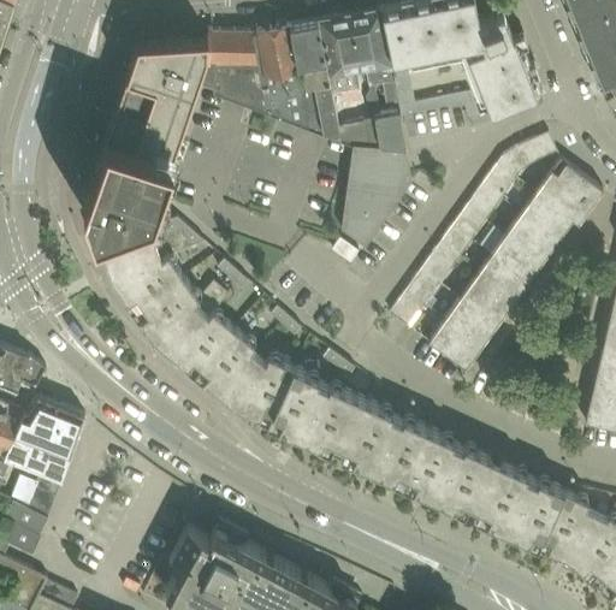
[(0,0),(0,40),(13,0),(0,0)]
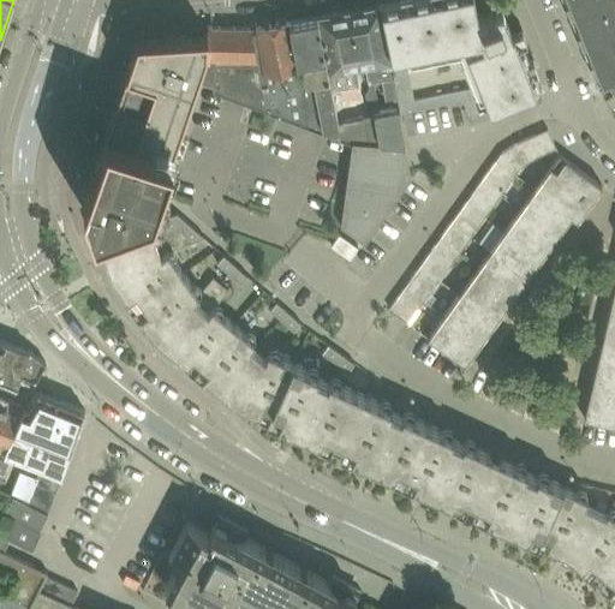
[(542,94),(521,45),(518,46),(514,36),(513,37),(503,15),(478,21),(473,0),(423,0),(381,9),(394,75),(392,76),(398,103),(399,113),(400,118),(463,105),(470,121),(479,118),(470,93),(416,103),(411,65),(461,54),(481,100),(484,99),(490,113),(542,94)]
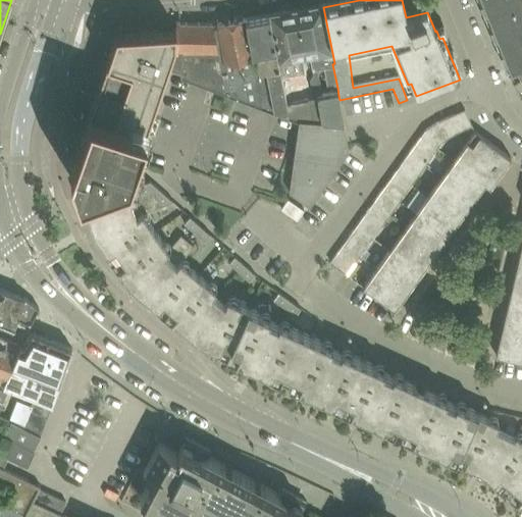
[(521,0),(479,0),(509,72),(518,69),(521,74),(521,73),(521,0)]
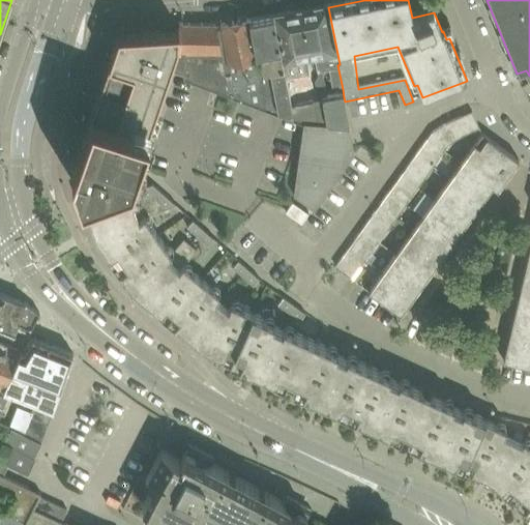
[(343,89),(337,65),(340,64),(328,7),(301,12),(310,60),(313,59),(317,80),(322,79),(321,74),(328,73),(332,91),(343,89)]
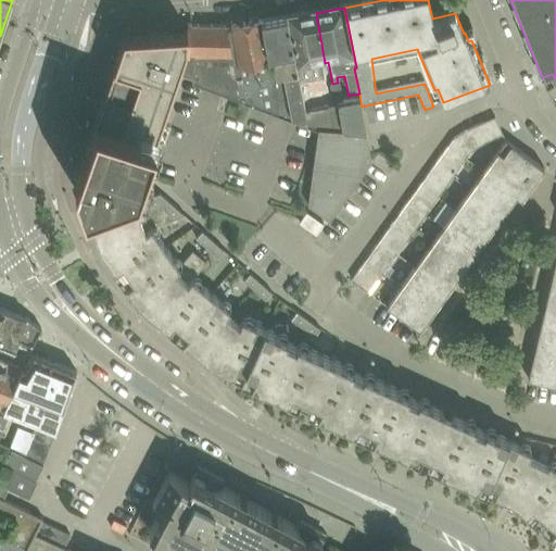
[(323,79),(319,64),(325,63),(316,13),(287,19),(300,84),(323,79)]
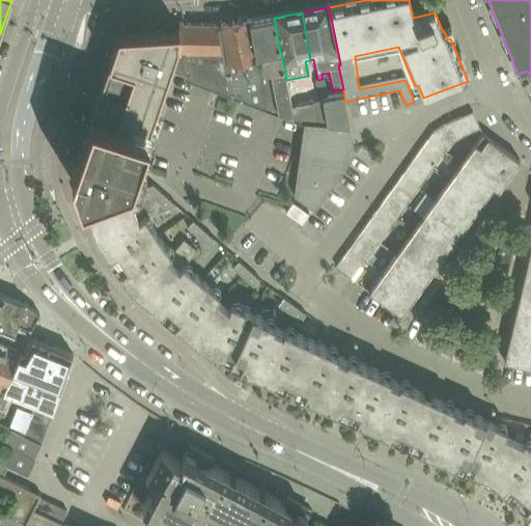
[(286,80),(274,18),(250,23),(255,52),(267,113),(295,125),(286,80)]
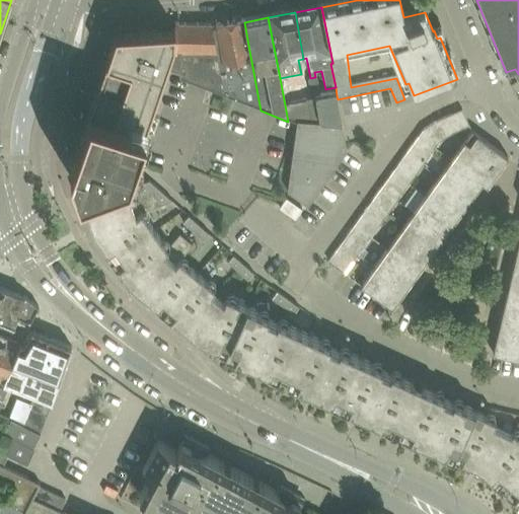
[(249,51),(244,22),(216,26),(212,26),(216,54),(224,97),(261,111),(249,51)]
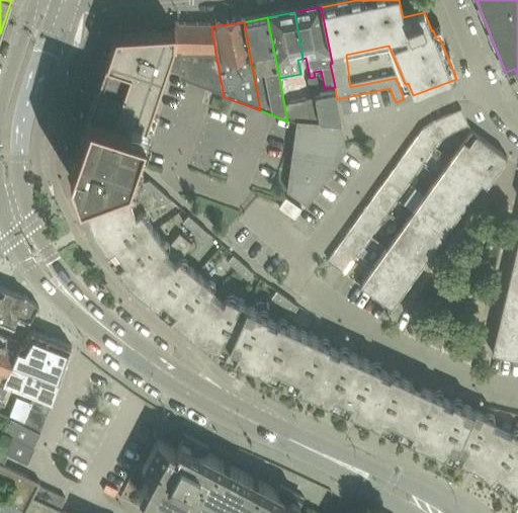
[(216,54),(211,26),(194,26),(177,26),(177,27),(176,32),(175,51),(182,51),(180,76),(180,81),(224,97),(216,54)]
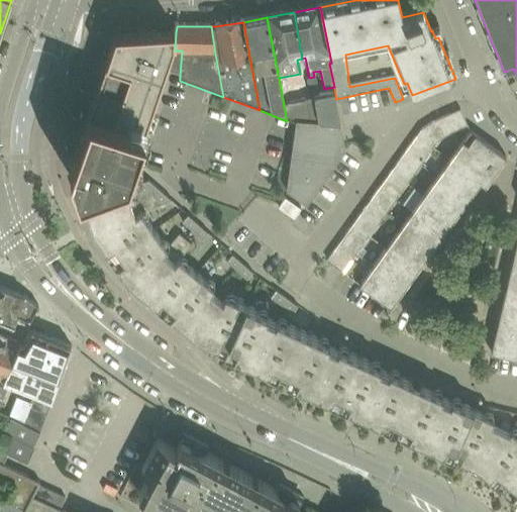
[(129,178),(166,71),(174,46),(175,32),(172,32),(152,33),(115,36),(81,140),(74,158),(70,171),(80,196),(128,178),(129,178)]
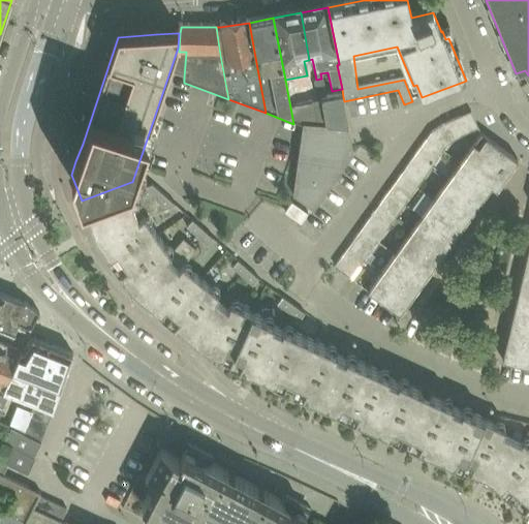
[(312,103),(307,75),(285,80),(293,124),(303,127),(304,124),(325,126),(321,101),(317,102),(312,103)]
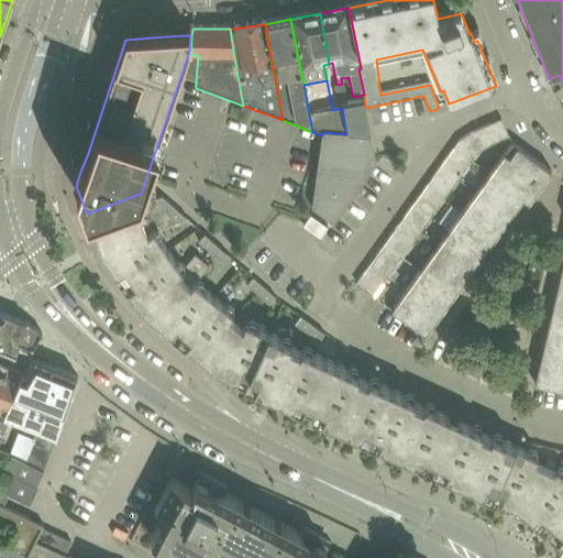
[(344,91),(335,93),(338,109),(342,108),(346,134),(371,137),(366,108),(365,104),(348,107),(344,91)]
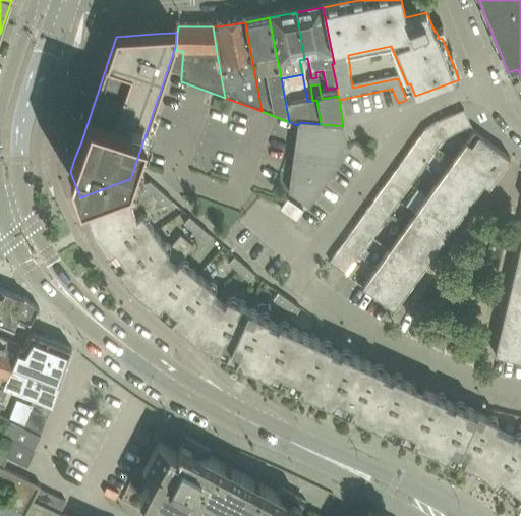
[(454,118),(446,121),(453,137),(455,136),(461,134),(454,118)]
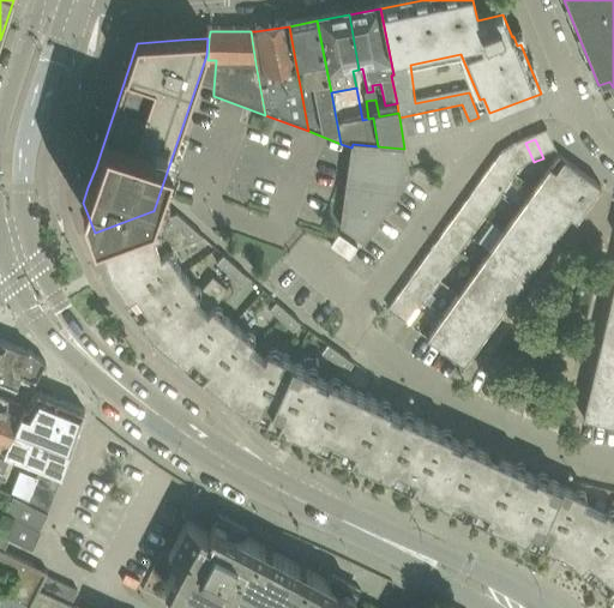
[(408,173),(404,149),(378,146),(353,144),(351,148),(341,229),(365,246),(410,182),(408,173)]
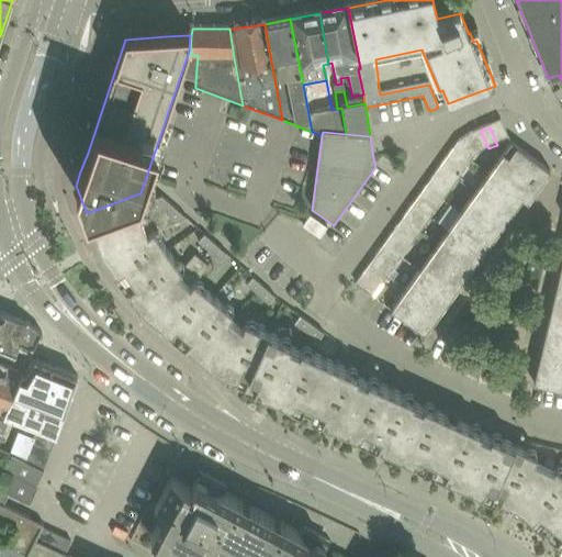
[(458,144),(453,152),(471,164),(476,157),(458,144)]
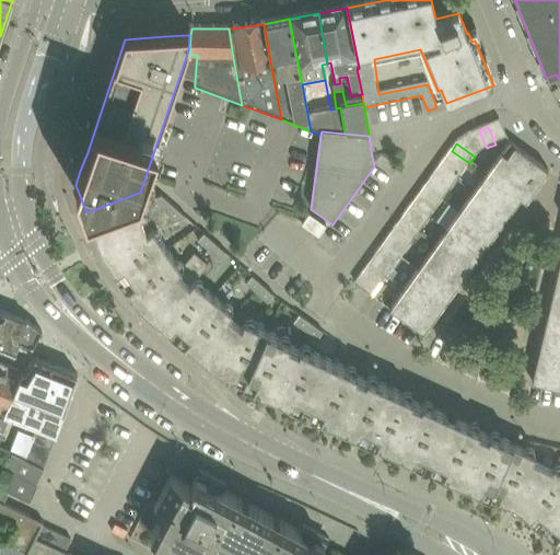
[(548,173),(510,145),(487,176),(521,200),(526,205),(548,173)]
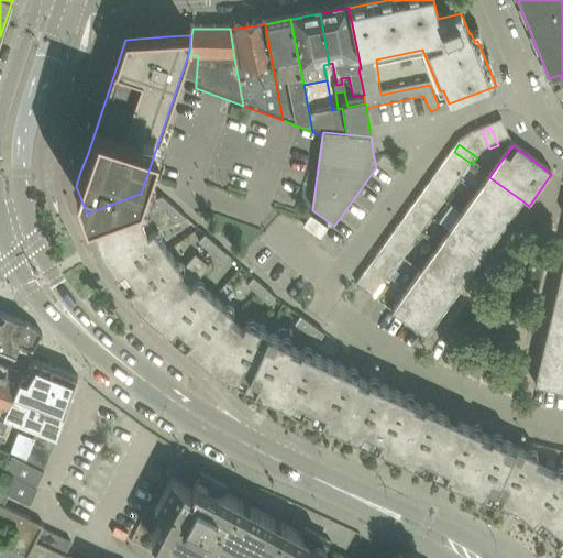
[(454,152),(449,159),(466,172),(472,164),(454,152)]
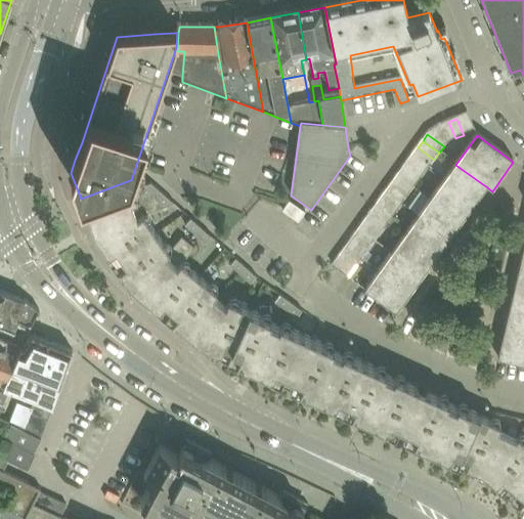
[(474,206),(487,187),(455,165),(442,183),(474,206)]
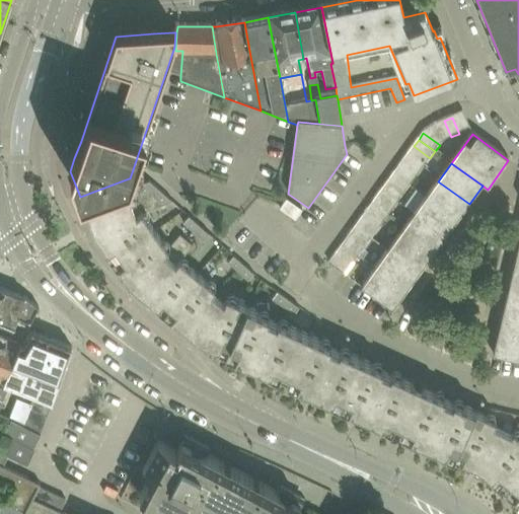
[(397,169),(392,175),(409,188),(414,180),(397,169)]
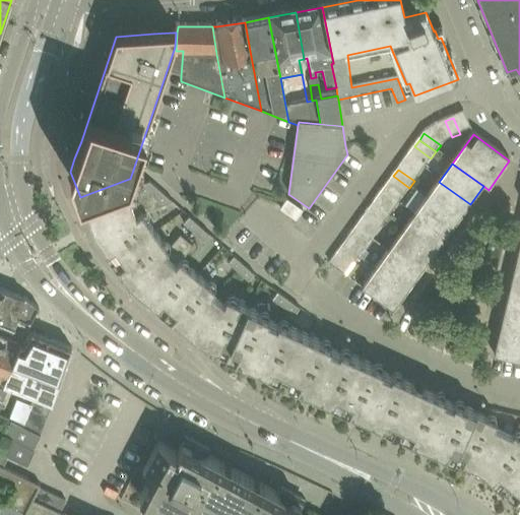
[(393,176),(389,183),(405,194),(409,188),(393,176)]
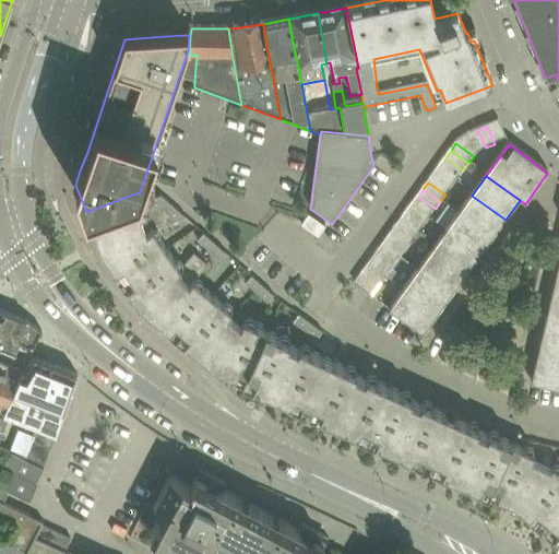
[(487,438),(478,434),(479,431),(459,422),(455,420),(445,415),(442,413),(421,404),(420,408),(411,403),(413,400),(389,390),(367,379),(365,382),(356,378),(357,375),(299,349),(298,352),(288,348),(290,344),(245,323),(241,330),(228,319),(233,314),(194,283),(209,267),(194,256),(181,271),(153,232),(173,225),(166,209),(146,215),(139,192),(86,212),(90,222),(102,252),(105,260),(117,277),(123,271),(135,286),(128,292),(140,308),(145,314),(170,336),(176,328),(190,340),(185,348),(211,368),(217,373),(223,375),(236,380),(239,373),(257,380),(253,389),(290,405),(295,398),(323,411),(320,419),(357,436),(361,428),(379,436),(376,444),(388,450),(413,461),(414,460),(416,454),(426,458),(436,462),(445,467),(442,473),(442,474),(467,486),(479,492),(484,484),(501,492),(498,499),(511,506),(518,510),(530,520),(535,514),(558,532),(558,534),(555,541),(558,544),(558,472),(554,468),(550,471),(532,462),(534,456),(509,444),(489,435),(487,438)]
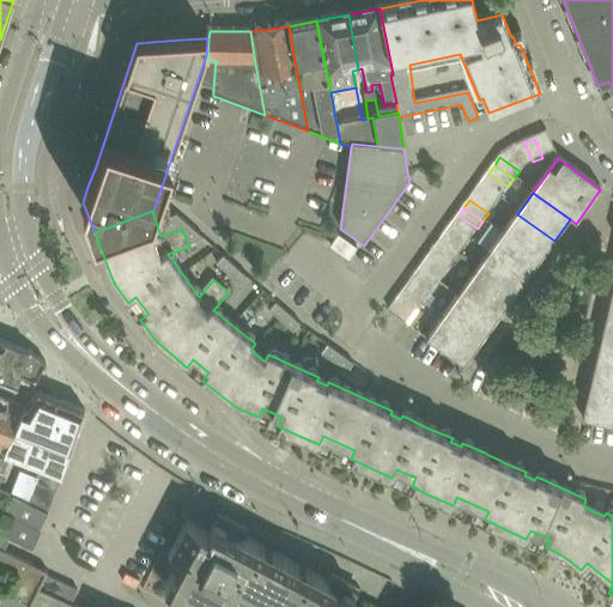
[(540,262),(554,241),(517,214),(503,235),(540,262)]
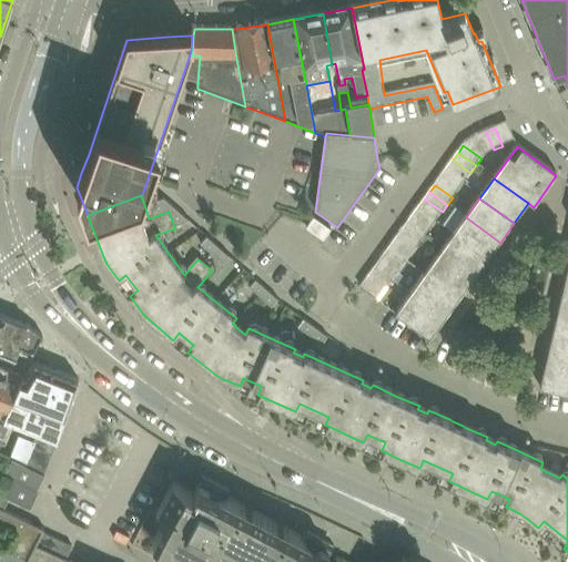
[(169,212),(173,210),(164,201),(145,208),(149,218),(169,212)]
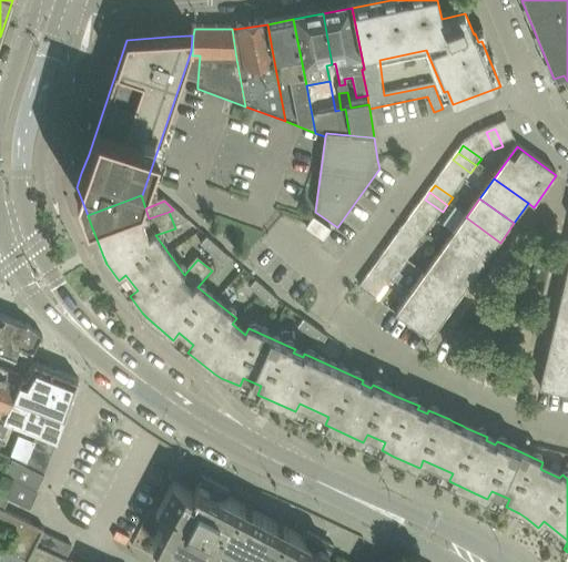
[(189,223),(173,210),(169,212),(175,228),(189,223)]
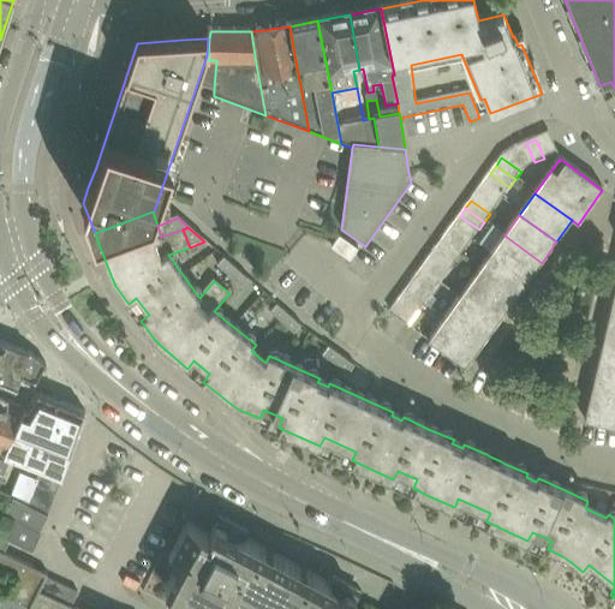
[(526,284),(542,263),(505,236),(489,257),(526,284)]
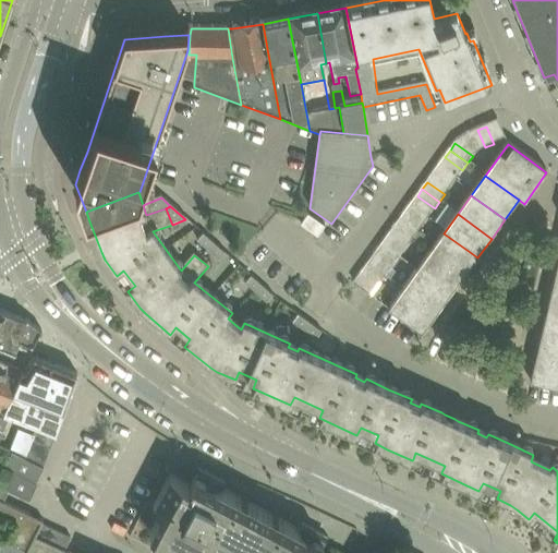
[(308,216),(301,227),(317,239),(325,228),(308,216)]
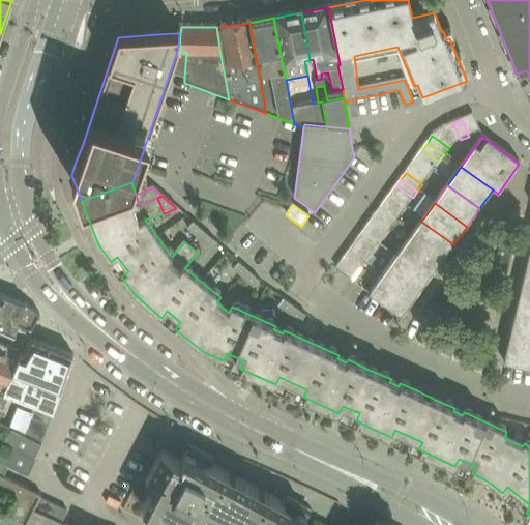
[(380,209),(375,215),(391,228),(395,221),(380,209)]
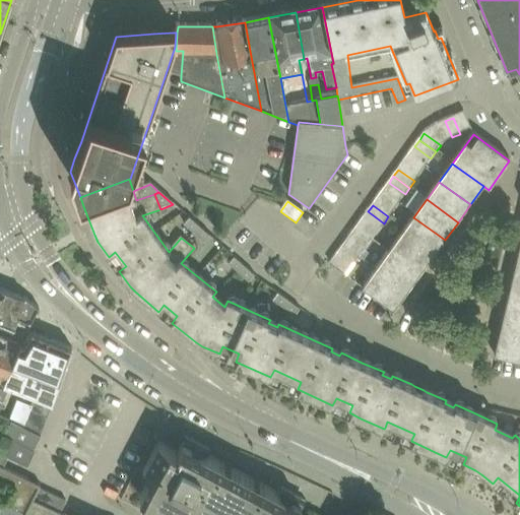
[(368,211),(363,218),(379,230),(384,223),(368,211)]
